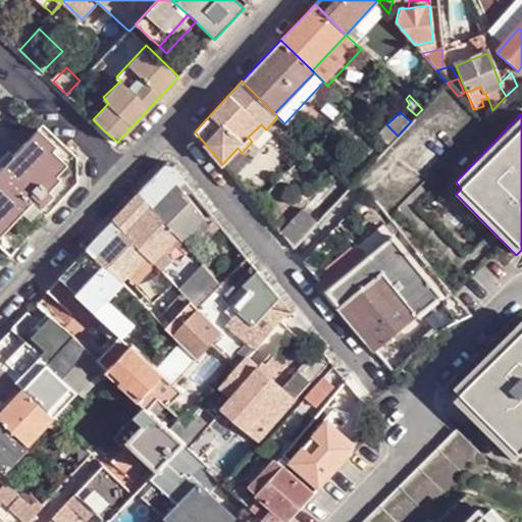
[(248,137),(252,142),(266,129),(261,124),(248,137)]
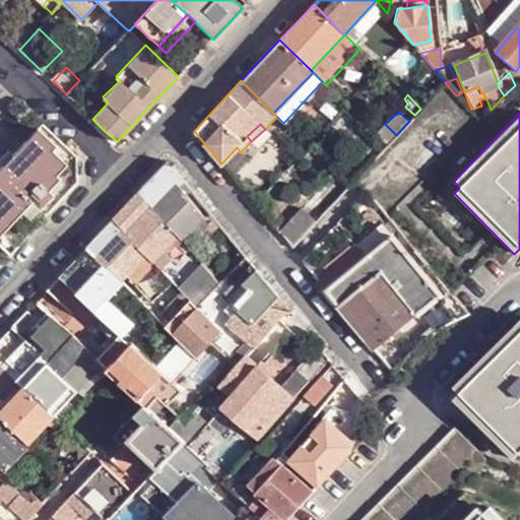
[(40,130),(0,170),(0,234),(18,215),(21,211),(34,199),(42,207),(54,195),(50,192),(61,181),(57,177),(67,166),(53,151),(58,146),(40,130)]
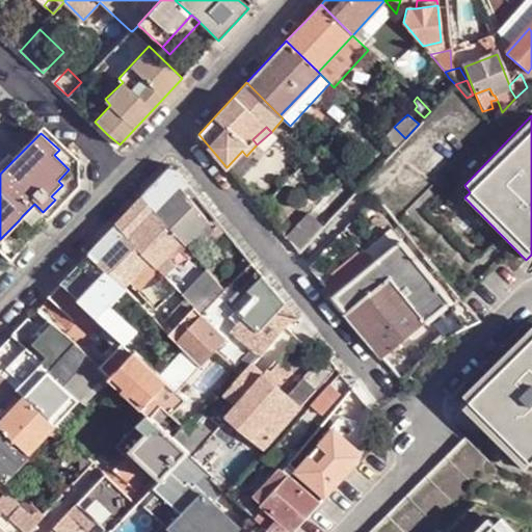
[(159,180),(144,194),(182,239),(187,244),(209,220),(187,192),(192,188),(174,164),(159,180)]
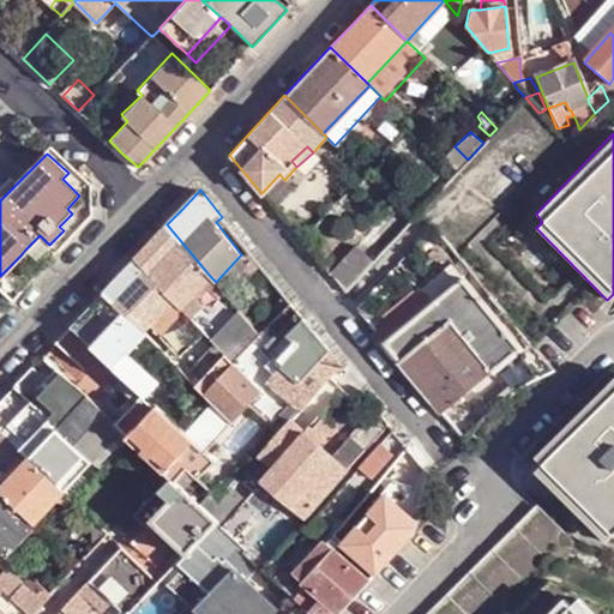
[(410,218),(419,211),(422,209),(413,199),(402,210),(410,218)]
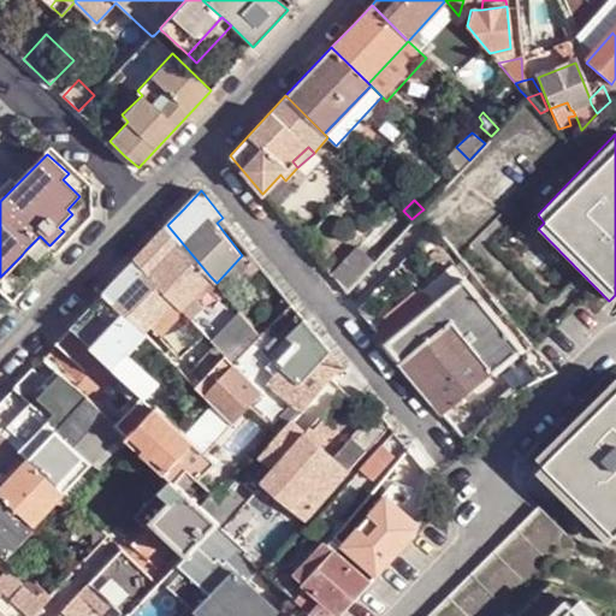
[(402,231),(412,219),(403,211),(402,212),(392,220),(402,231)]
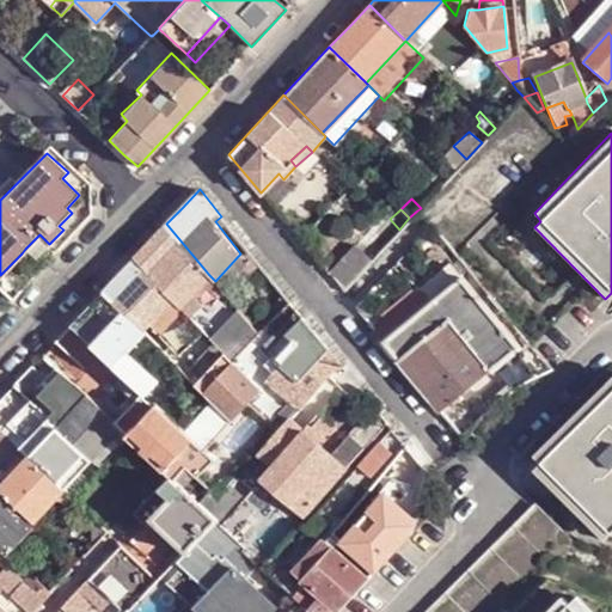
[(150,242),(134,257),(172,298),(191,317),(202,304),(191,294),(209,275),(166,224),(150,242)]
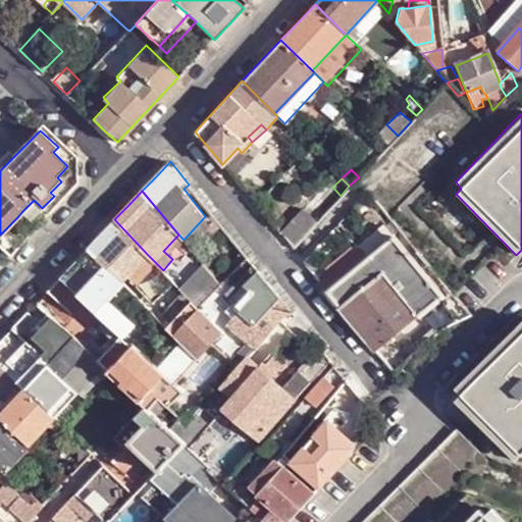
[(38,213),(42,208),(34,200),(21,212),(27,217),(30,220),(38,213)]
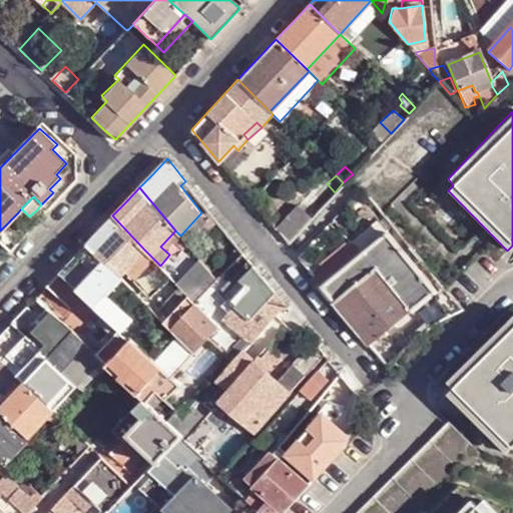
[(276,232),(286,244),(298,231),(311,218),(298,206),(275,228),(276,232)]
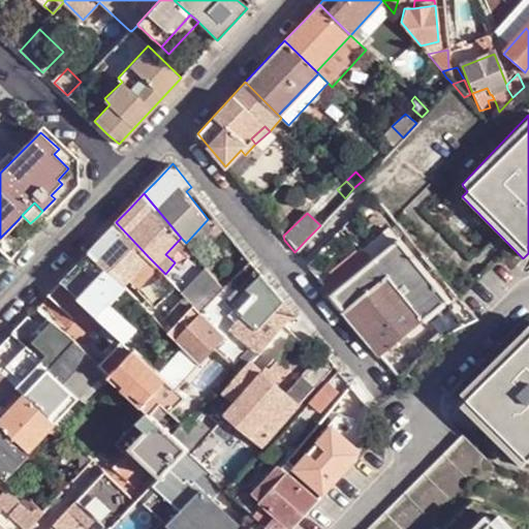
[(208,219),(186,243),(189,246),(194,252),(212,237),(214,242),(226,230),(213,215),(208,219)]
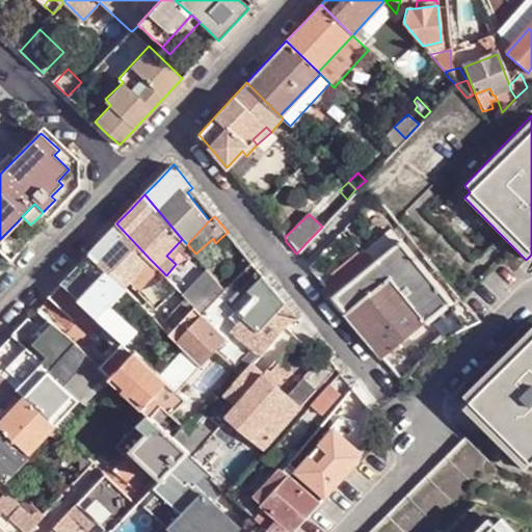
[(103,239),(89,253),(124,287),(150,259),(116,223),(103,239)]
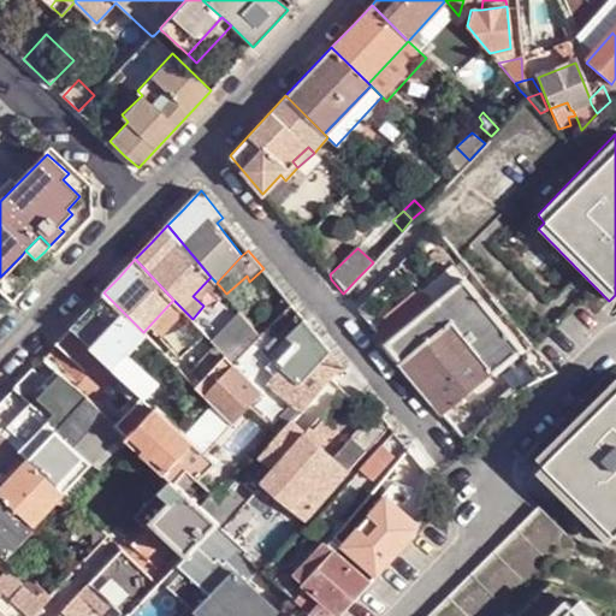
[(465,279),(463,279),(451,266),(418,295),(414,291),(385,317),(388,320),(397,332),(384,343),(443,415),(523,350),(465,279)]
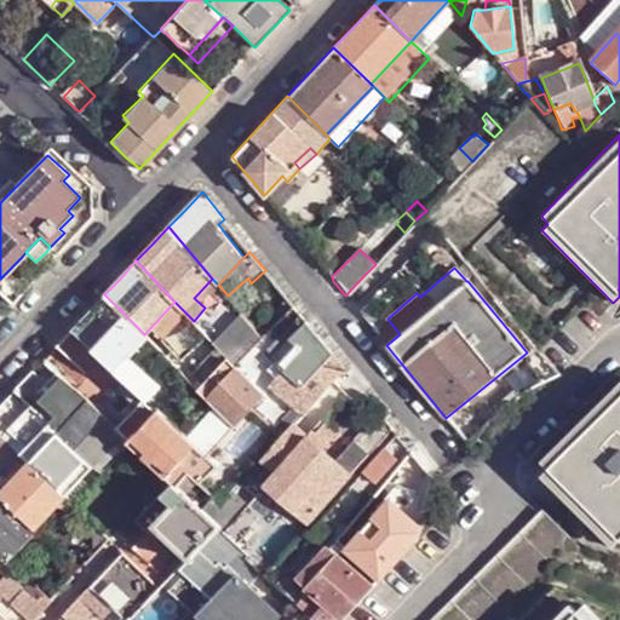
[(218,285),(212,279),(194,298),(205,308),(222,288),(218,285)]
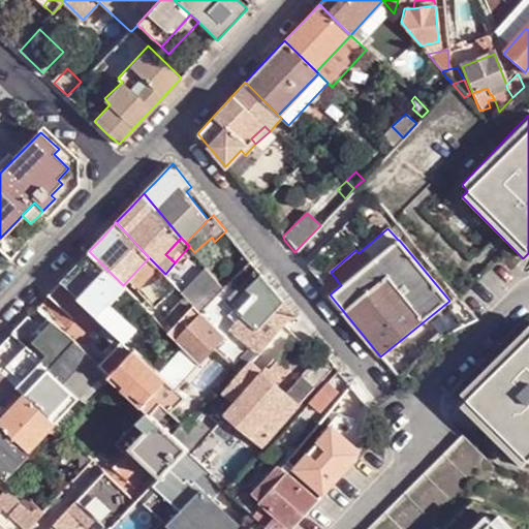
[(189,246),(175,262),(181,270),(197,256),(194,252),(189,246)]
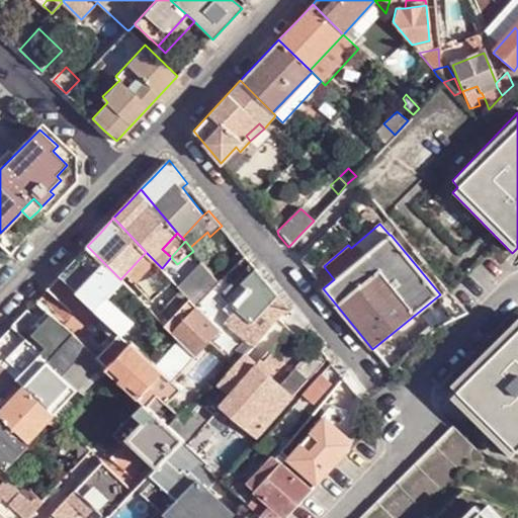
[(61,274),(79,292),(121,332),(122,334),(135,323),(108,298),(123,282),(120,279),(87,246),(75,259),(61,274)]
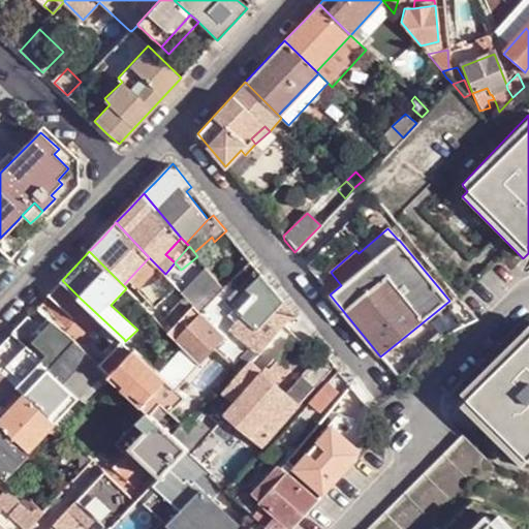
[(252,261),(247,255),(219,281),(224,287),(252,261)]
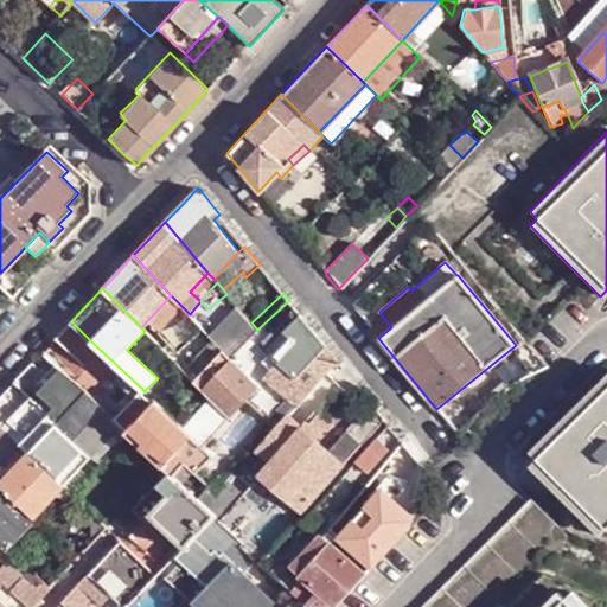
[(289,300),(257,330),(266,339),(295,307),(289,300)]
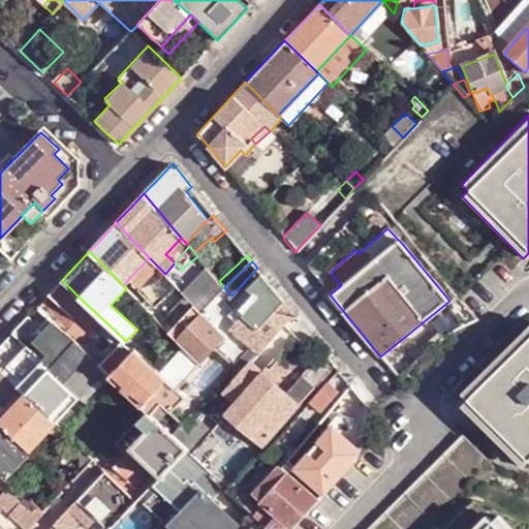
[(200,312),(225,337),(232,330),(246,314),(261,298),(273,286),(263,275),(257,268),(231,296),(224,287),(200,312)]
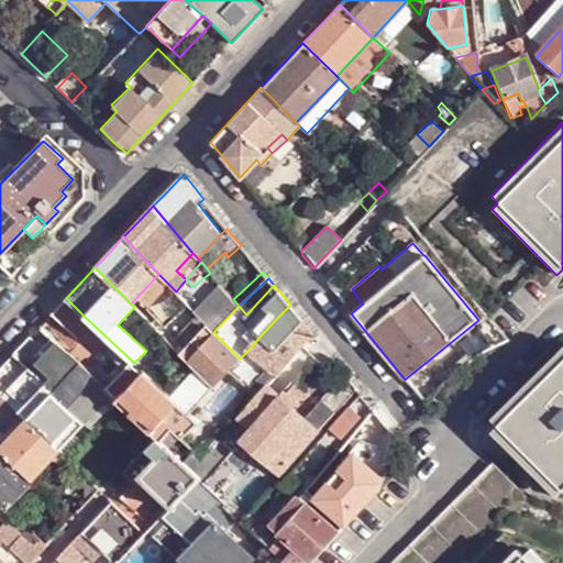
[(206,323),(213,332),(239,306),(233,299),(227,290),(200,318),(206,323)]
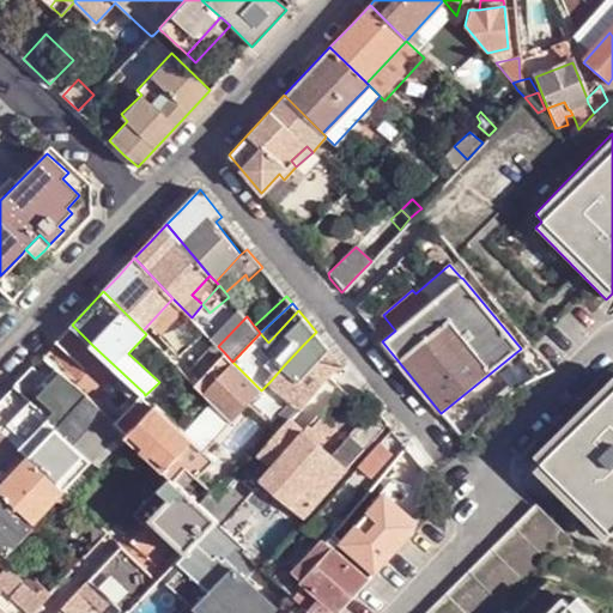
[(372,331),(382,341),(395,331),(386,319),(372,331)]
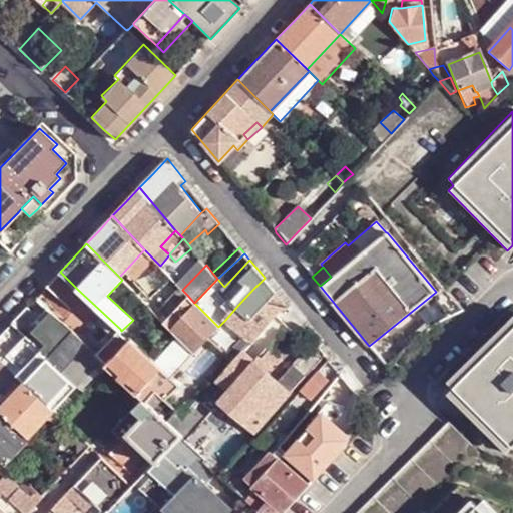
[(60,272),(47,286),(65,303),(78,290),(60,272)]
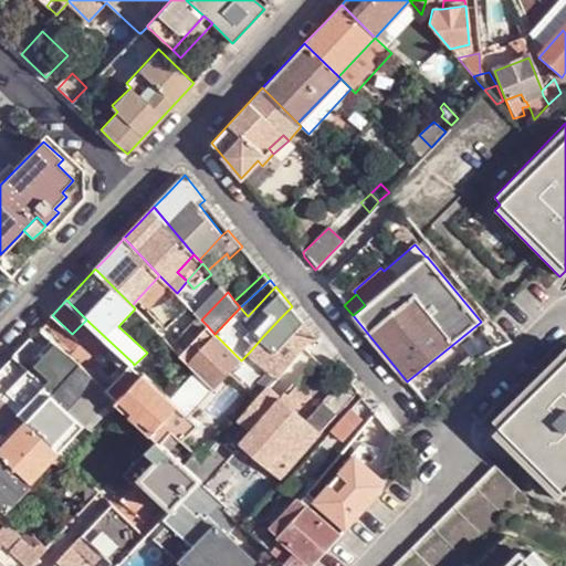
[(292,306),(280,318),(294,332),(304,322),(292,306)]
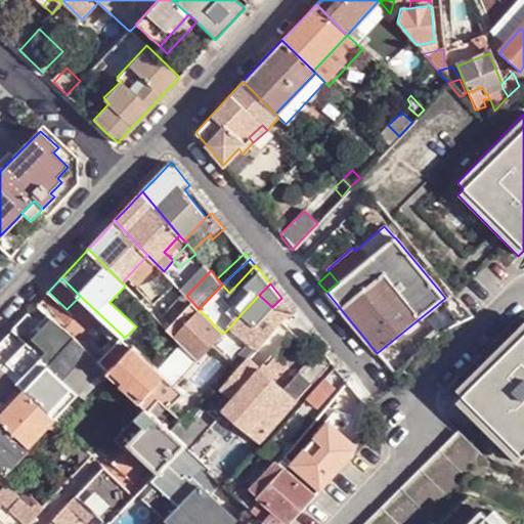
[(250,346),(233,365),(238,370),(250,359),(256,351),(285,318),(292,311),(281,298),(272,307),(259,295),(244,311),(230,326),(250,346)]
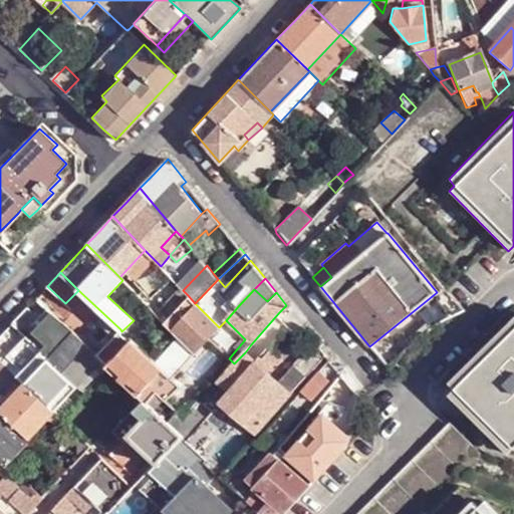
[(464,311),(445,289),(441,295),(440,301),(452,316),(464,311)]
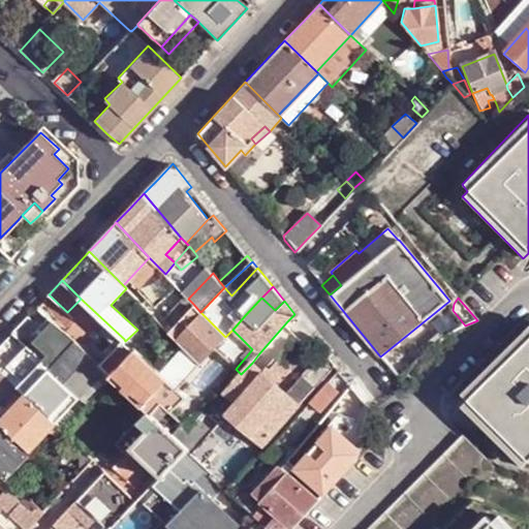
[(192,354),(201,363),(214,349),(225,337),(200,312),(193,304),(169,333),(192,354)]
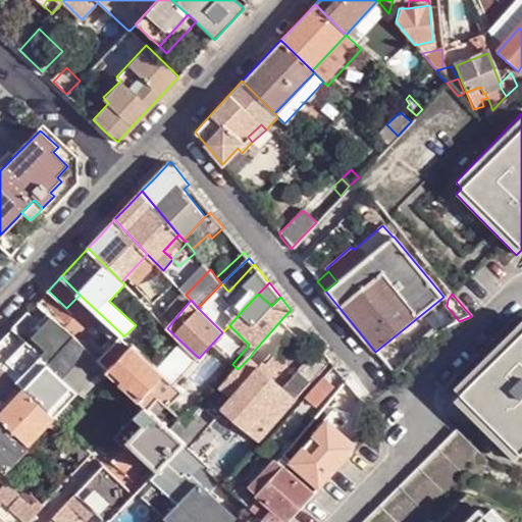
[(40,334),(55,319),(48,311),(29,330),(28,333),(29,335),(45,351),(50,345),(40,334)]
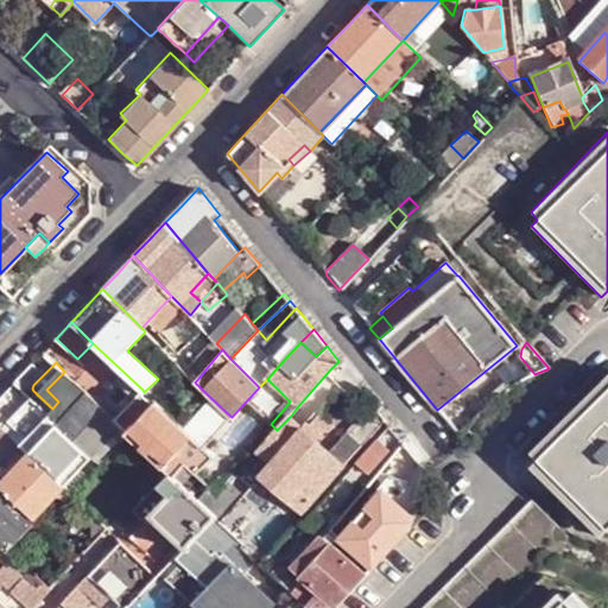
[(48,413),(92,455),(120,425),(114,419),(64,372),(46,390),(58,401),(52,409),(48,413)]
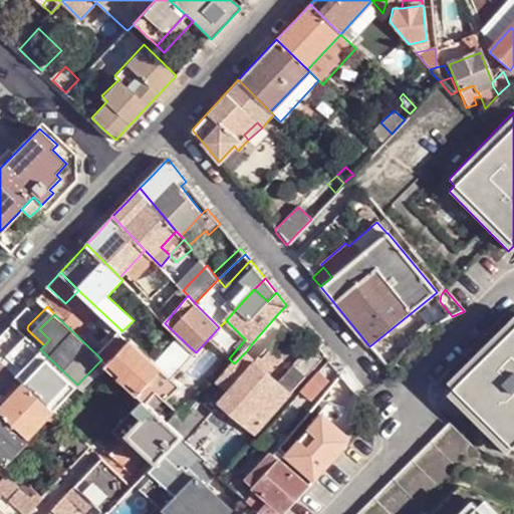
[(121,331),(126,335),(138,324),(134,320),(121,331)]
